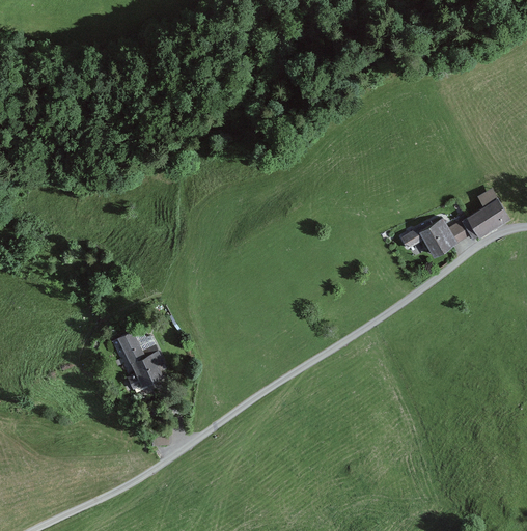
[(483,207),(462,220),(474,241),(509,221),(491,188),(477,196),(483,207)]
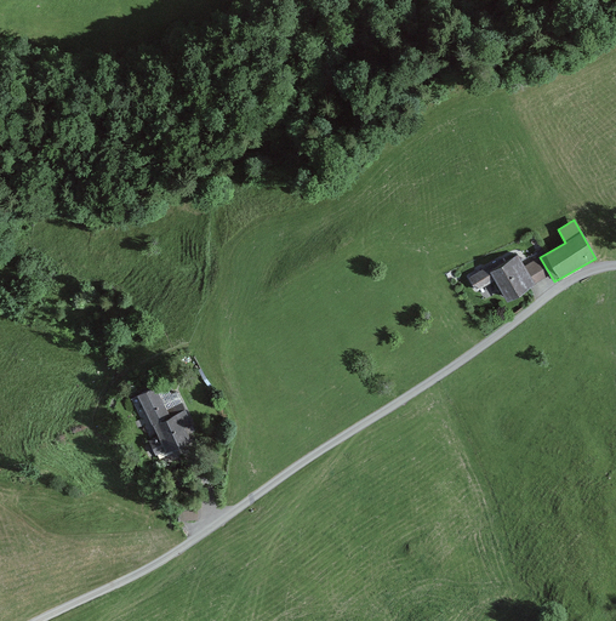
[(515,250),(466,278),(473,291),(495,279),(506,298),(547,277),(536,257),(524,265),(515,250)]
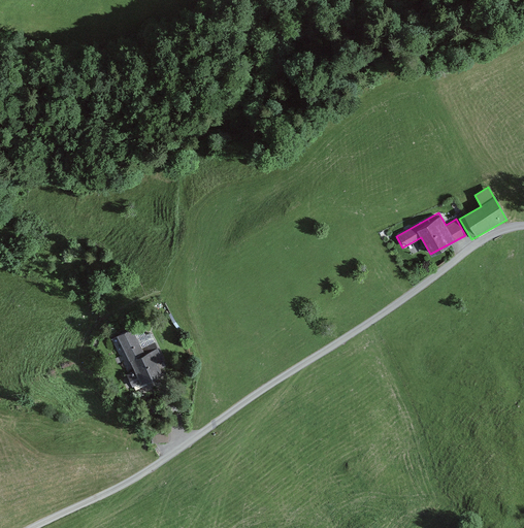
[(109,340),(117,355),(126,351),(134,371),(160,361),(156,351),(146,355),(134,329),(109,340)]
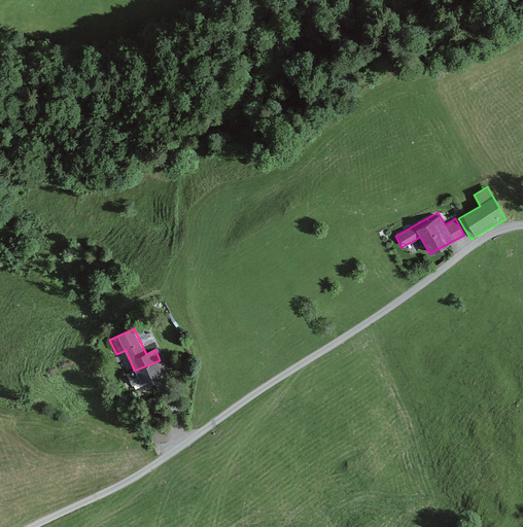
[(163,366),(160,360),(134,371),(136,378),(128,381),(133,391),(162,380),(158,369),(163,366)]
